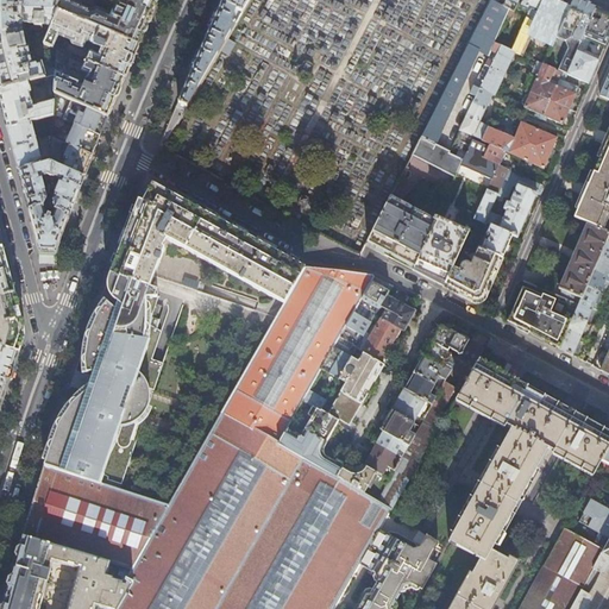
[(0,0),(0,89),(19,85),(17,79),(29,75),(31,81),(36,80),(45,77),(50,75),(56,74),(56,73),(56,68),(44,71),(41,63),(32,66),(26,46),(25,46),(22,27),(24,23),(33,23),(33,24),(35,25),(46,25),(51,27),(60,12),(56,11),(61,0),(0,0)]
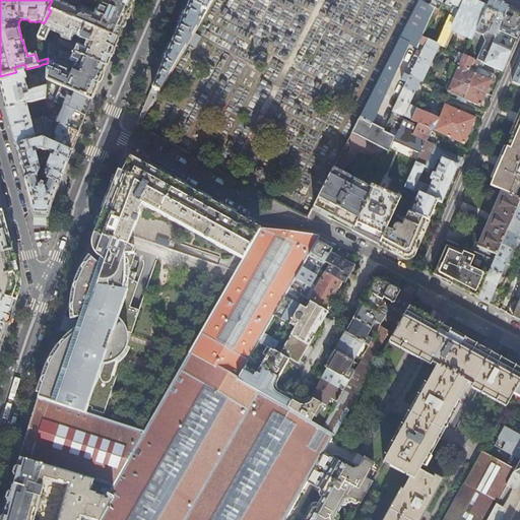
[(133,3),(126,0),(89,0),(99,4),(95,12),(82,7),(78,9),(56,0),(52,0),(48,9),(51,10),(118,39),(125,22),(133,3)]
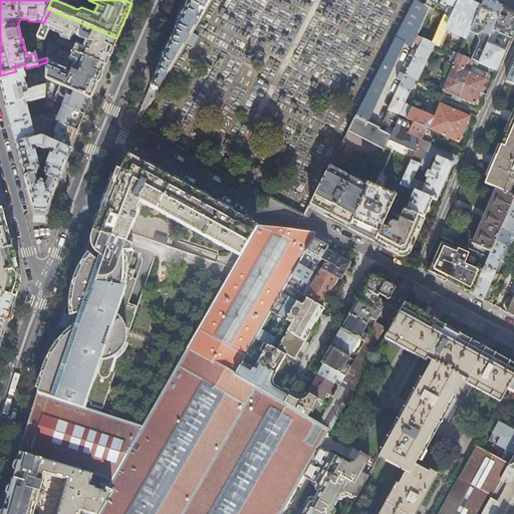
[(189,0),(177,26),(168,47),(145,99),(141,110),(135,123),(137,125),(199,19),(196,17),(201,7),(205,9),(210,0),(189,0)]
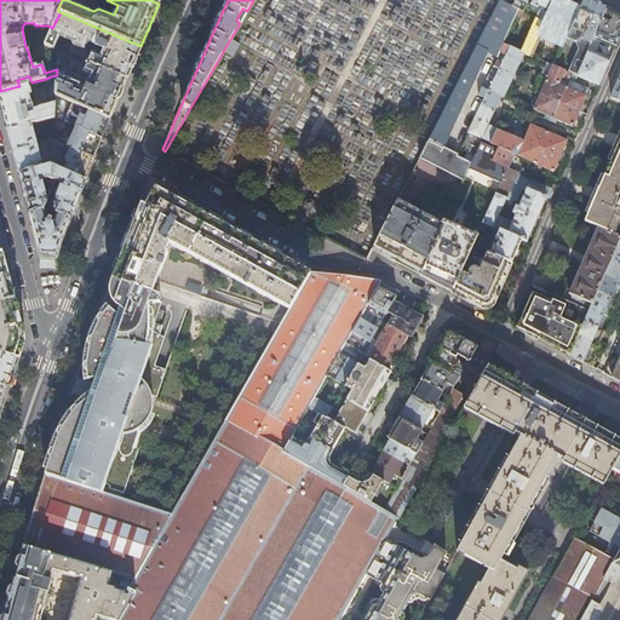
[(503,44),(518,10),(504,1),(500,0),(499,0),(419,158),(463,181),(468,170),(471,162),(457,156),(458,154),(442,145),(486,52),(498,58),(504,44),(503,44)]
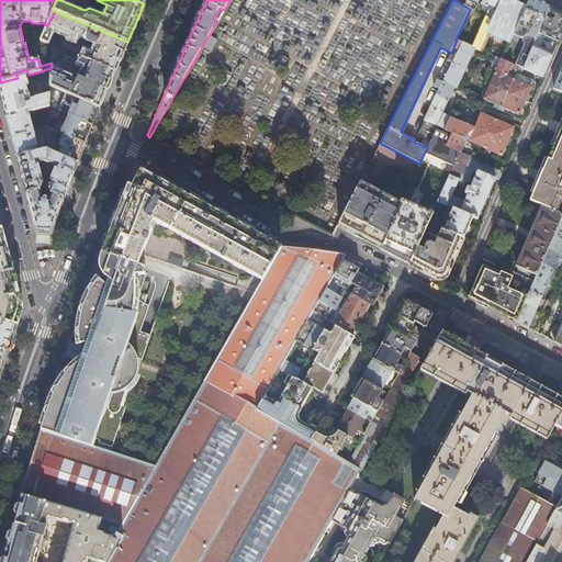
[(457,0),(457,1),(470,9),(472,10),(476,0),(457,0)]
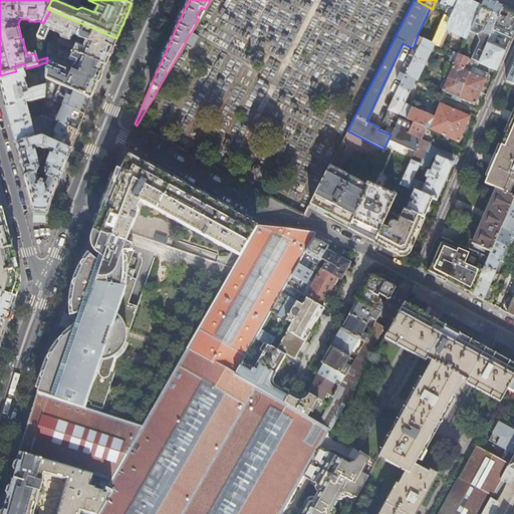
[(440,0),(438,6),(446,9),(443,15),(450,18),(457,1),(457,0),(440,0)]
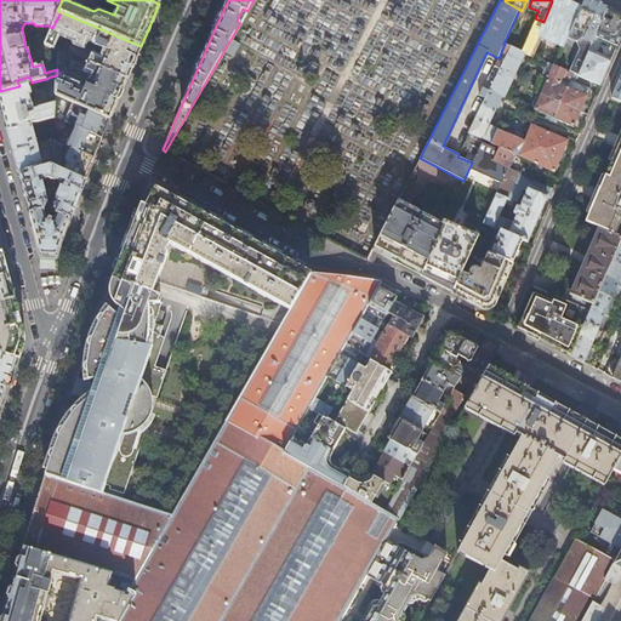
[(591,0),(581,0),(576,12),(565,36),(574,40),(579,39),(591,44),(593,35),(607,6),(594,1),(591,0)]
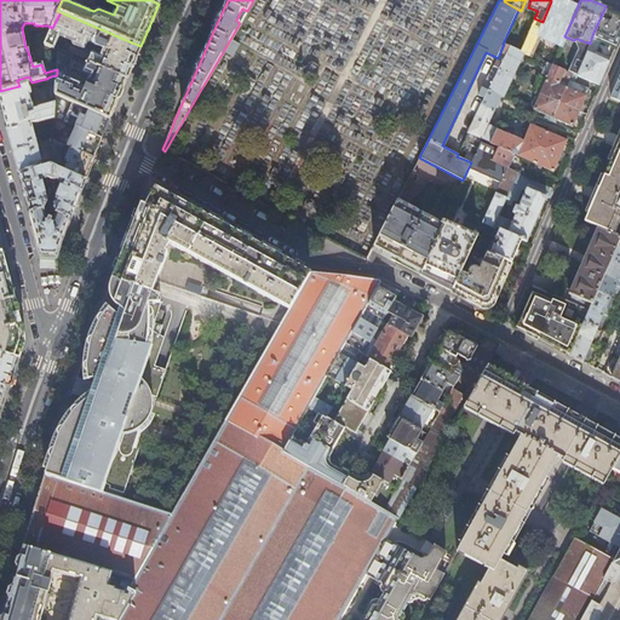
[(563,6),(551,1),(543,22),(534,18),(518,51),(522,52),(528,55),(541,34),(562,42),(564,36),(575,12),(563,6)]
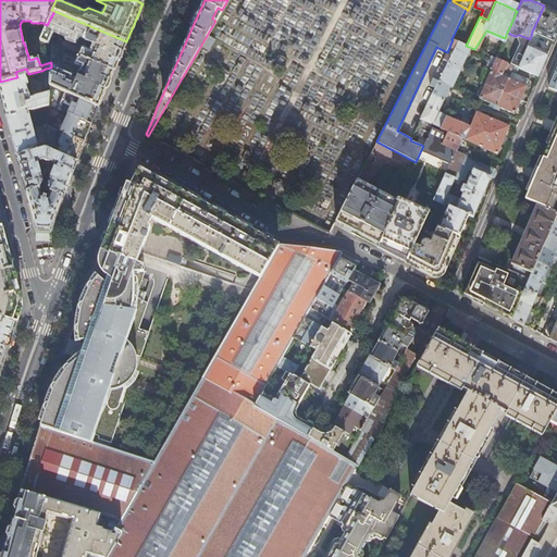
[(556,33),(556,10),(544,5),(532,32),(539,35),(554,41),(556,33)]
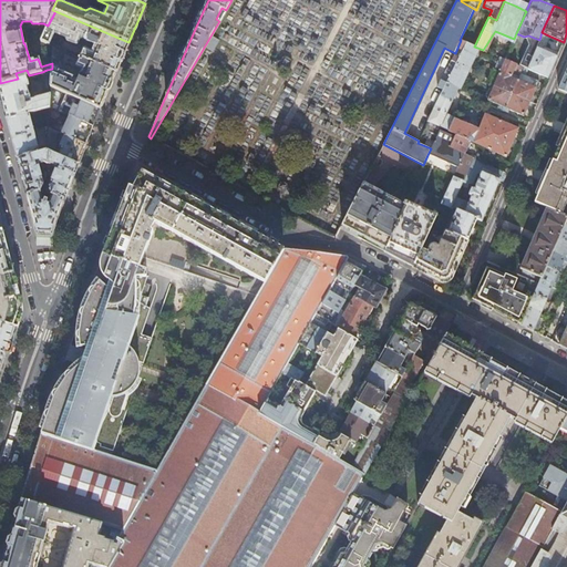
[(129,42),(55,11),(48,26),(41,41),(50,44),(54,33),(66,38),(66,40),(66,41),(76,45),(79,44),(80,40),(93,45),(92,50),(84,48),(80,58),(115,72),(122,59),(129,42)]
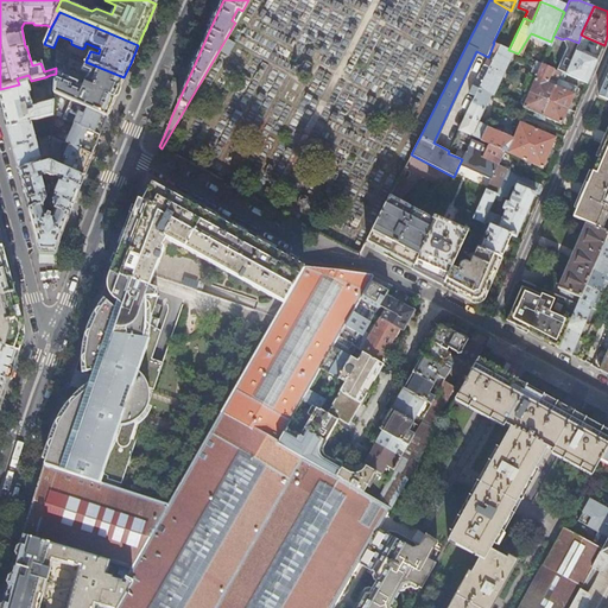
[(582,52),(588,38),(581,35),(578,43),(575,50),(582,52)]
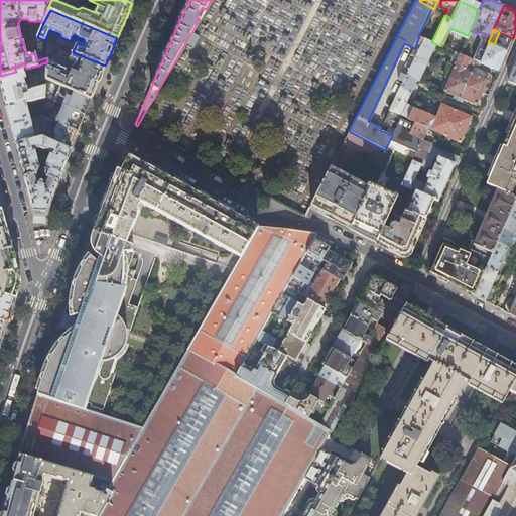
[(431,42),(419,36),(414,48),(410,54),(426,61),(430,52),(434,43),(431,42)]
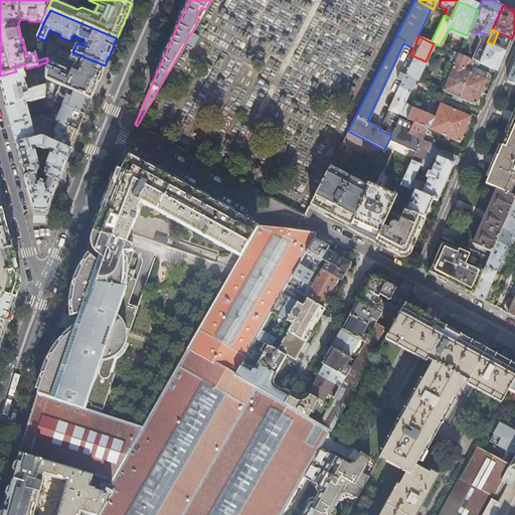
[(47,52),(54,54),(57,46),(48,42),(47,52)]
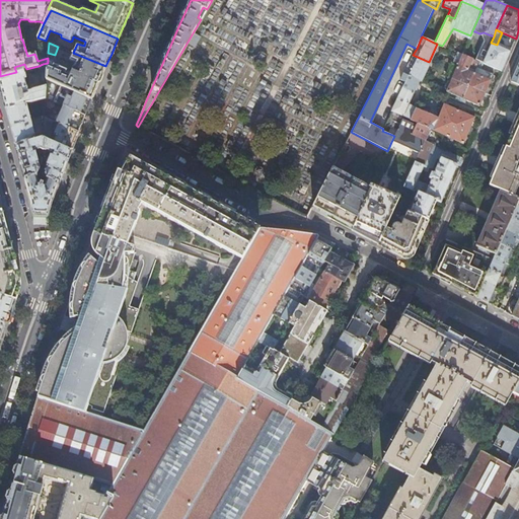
[(507,60),(510,52),(497,45),(491,43),(486,55),(482,63),(502,71),(507,60)]
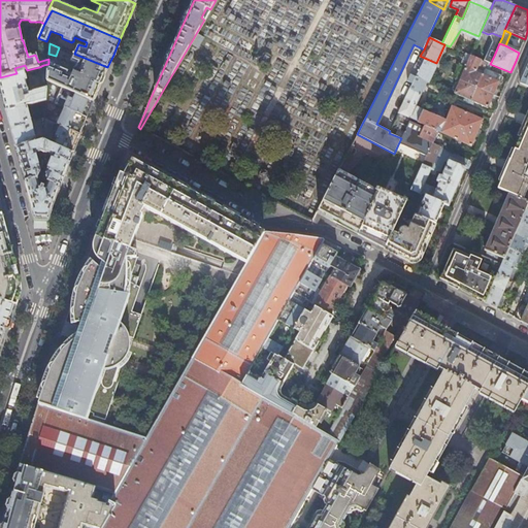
[(490,64),(494,56),(487,53),(483,62),(490,64)]
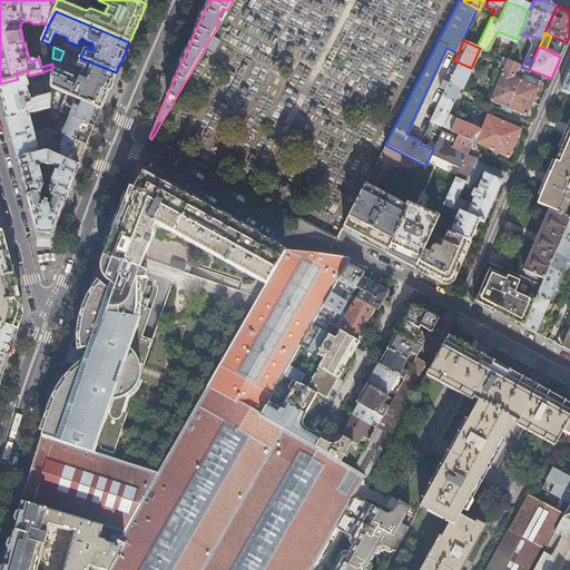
[(75,77),(52,68),(52,69),(51,87),(65,92),(92,106),(101,109),(108,91),(116,72),(80,58),(76,67),(84,70),(79,81),(75,80),(75,78),(75,77)]
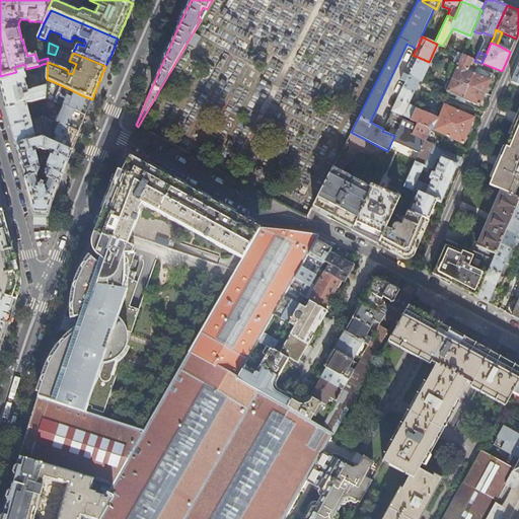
[(467,70),(471,59),(461,54),(459,60),(456,65),(467,70)]
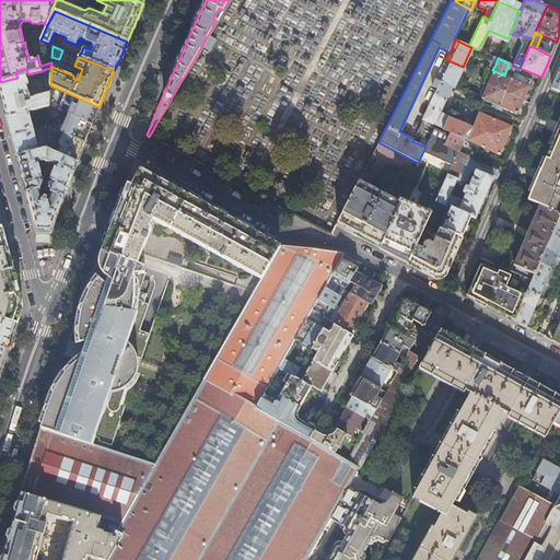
[(461,71),(463,67),(445,59),(436,78),(453,86),(461,71)]
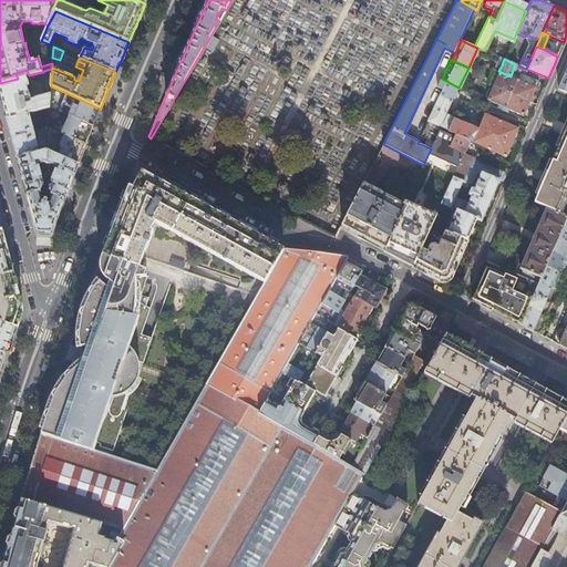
[(52,69),(47,70),(45,90),(49,94),(35,99),(34,99),(31,100),(29,92),(34,90),(32,82),(28,83),(26,75),(18,79),(0,83),(0,93),(1,99),(7,119),(29,113),(50,107),(51,86),(52,69)]
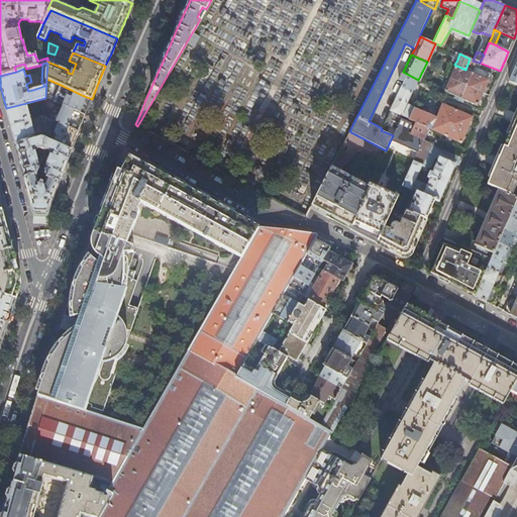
[(472,73),(466,70),(454,65),(452,70),(449,78),(467,86),(472,73)]
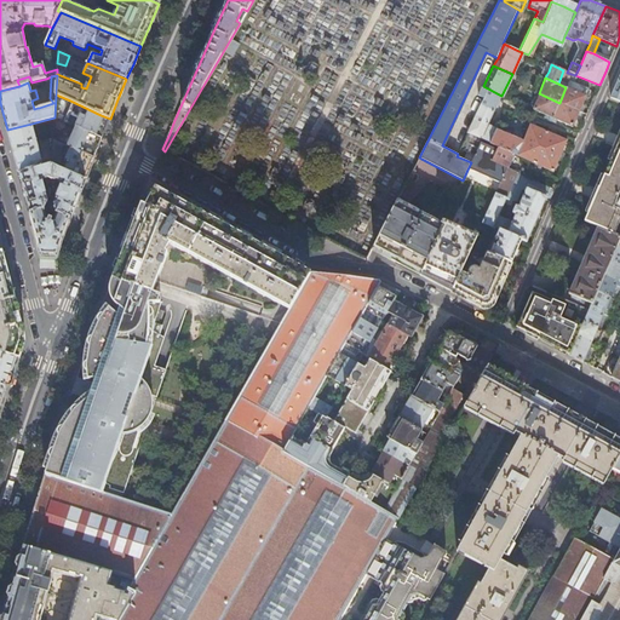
[(589,87),(569,80),(568,84),(586,91),(589,87)]
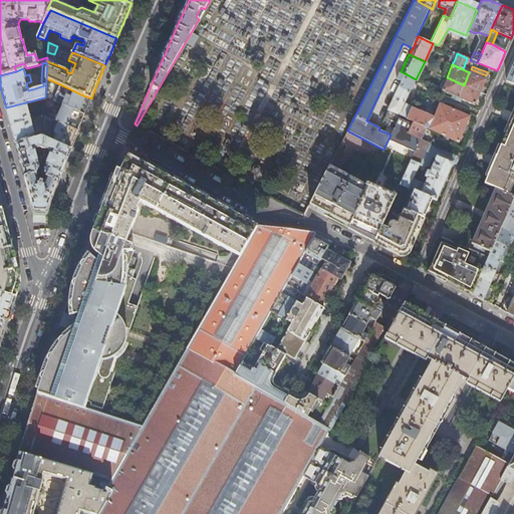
[(486,75),(471,69),(469,72),(464,85),(480,91),(482,86),(485,79),(486,75)]
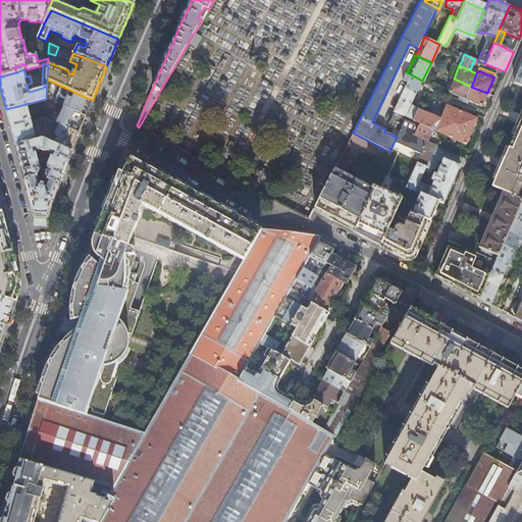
[(405,117),(410,106),(419,86),(420,84),(421,82),(422,82),(422,81),(407,72),(403,80),(408,83),(392,116),(403,121),(405,117)]
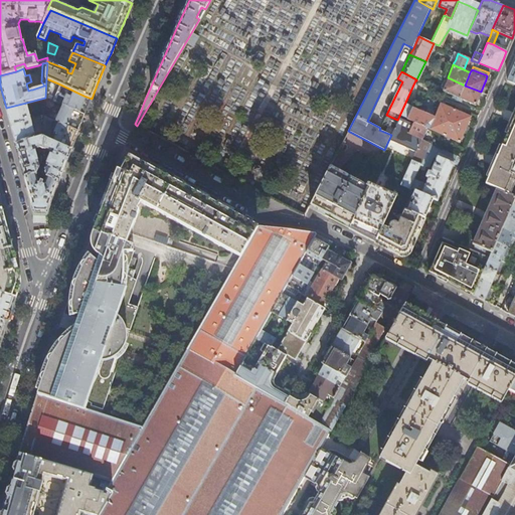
[(460,99),(465,86),(448,77),(443,91),(460,99)]
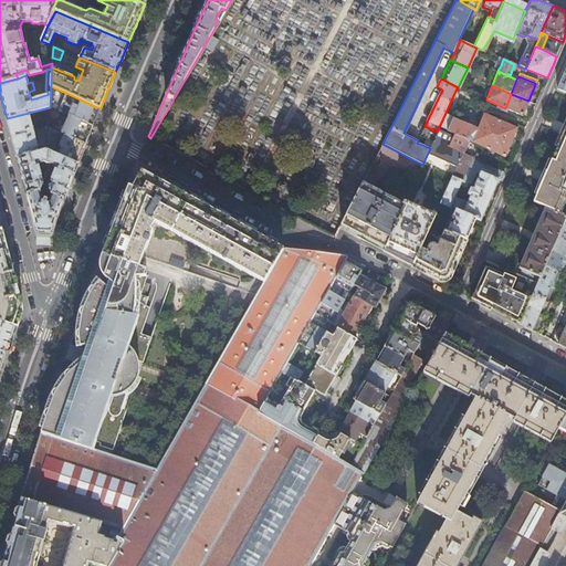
[(96,118),(101,108),(92,105),(64,92),(58,111),(70,116),(93,126),(96,118)]
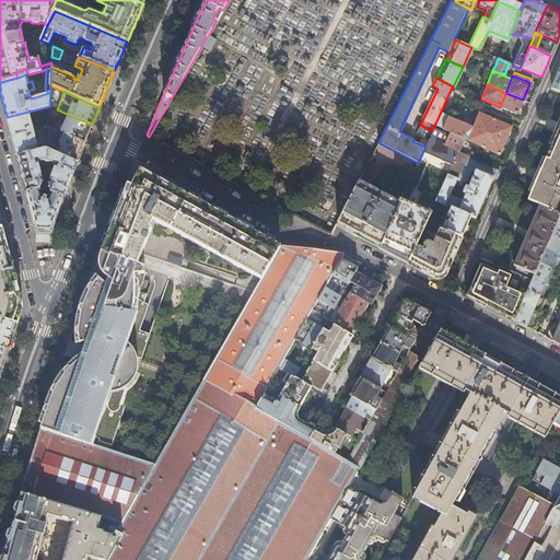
[(518,109),(523,100),(505,93),(500,107),(506,109),(516,114),(518,109)]
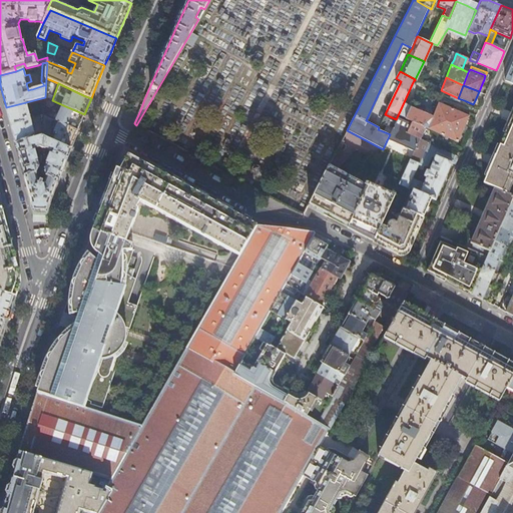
[(26,102),(6,107),(10,123),(16,144),(42,136),(43,131),(34,133),(26,102)]
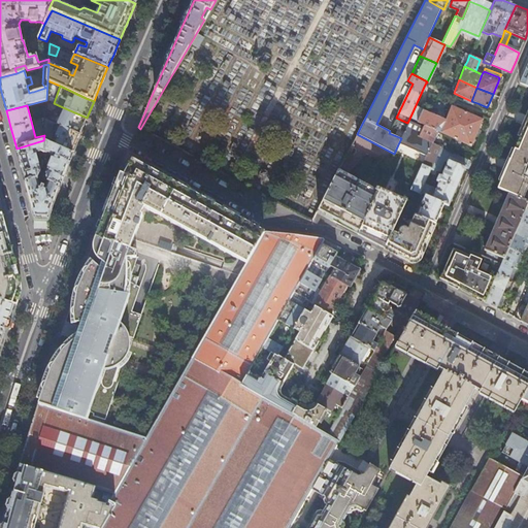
[(452,105),(444,120),(461,127),(467,112),(459,109),(452,105)]
